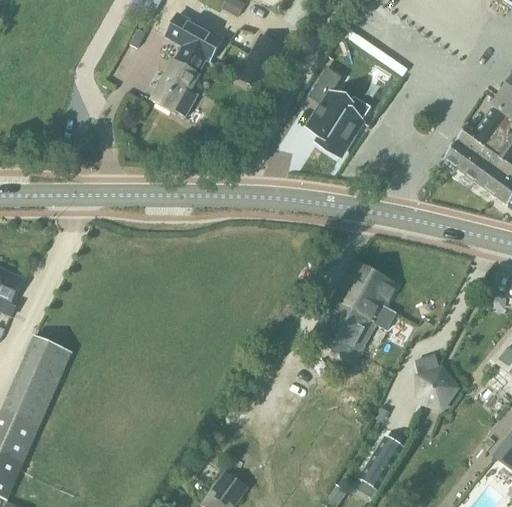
[(151,17),(160,0),(146,0),(140,11),(151,17)]
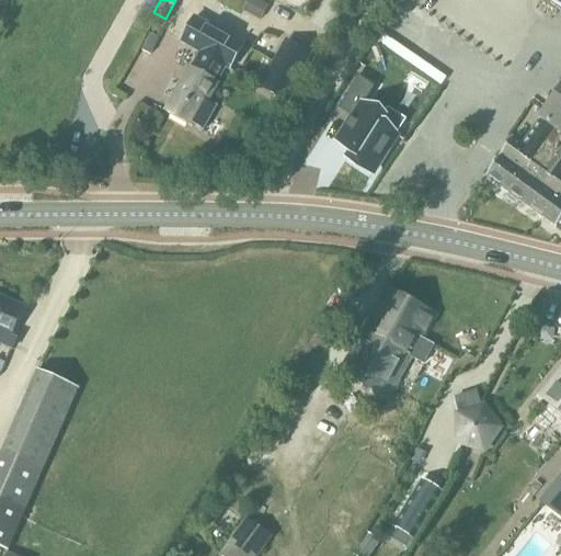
[(259,15),(267,1),(265,0),(244,0),(241,6),(259,15)]
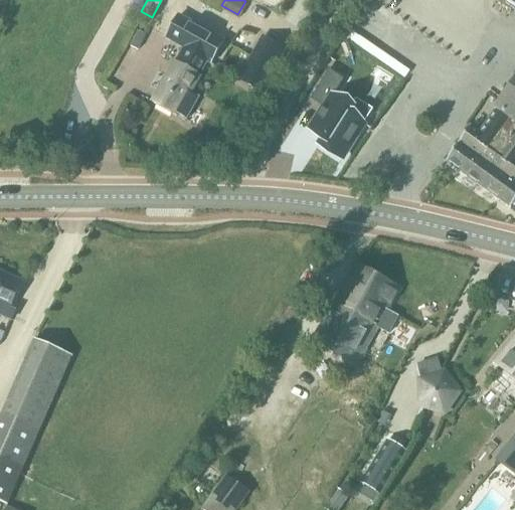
[(514,134),(514,0),(504,0),(507,2),(514,7),(514,77),(495,106),(496,107),(480,129),(471,123),(448,158),(466,171),(478,154),(493,164),(505,148),(500,144),(510,130),(514,134)]
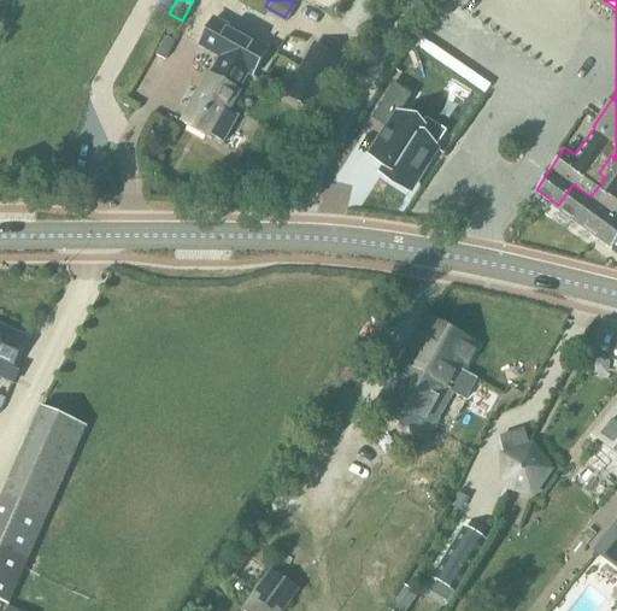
[(252,71),(268,45),(215,13),(199,41),(221,53),(212,70),(211,69),(183,119),(211,134),(212,131),(224,139),(239,112),(227,106),(248,69),(252,71)]
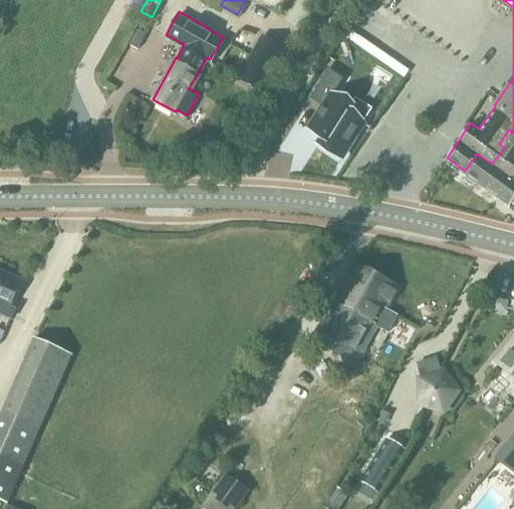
[(322,137),(318,144),(341,158),(363,121),(347,112),(350,106),(332,95),(343,77),(328,68),(309,97),(323,105),(309,129),(322,137)]
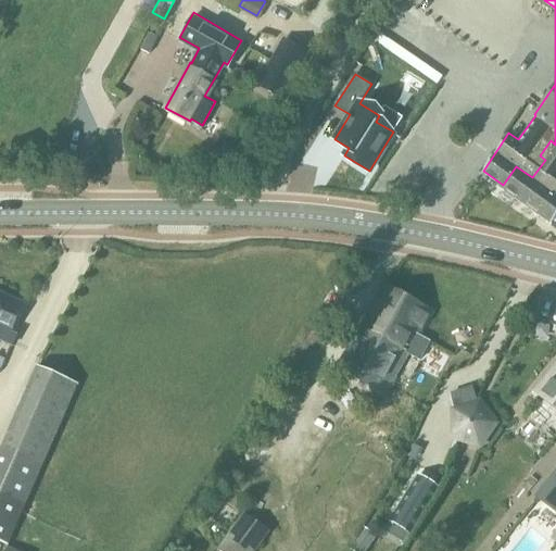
[(555,145),(551,140),(540,155),(545,160),(532,177),(538,182),(539,179),(555,191),(555,145)]
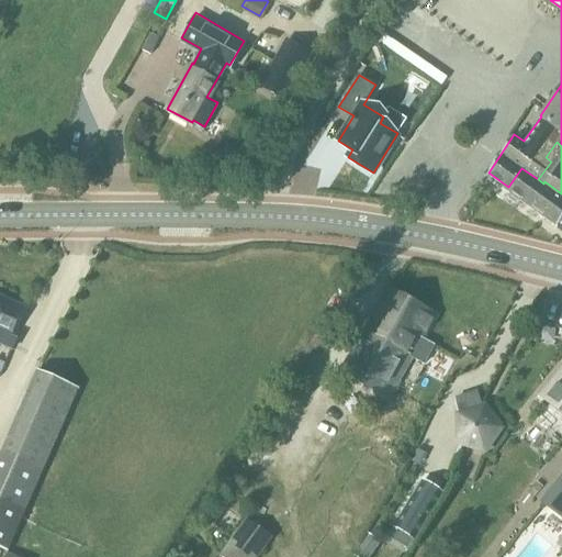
[(543,184),(538,179),(521,168),(508,187),(557,222),(561,214),(561,193),(544,181),(543,184)]
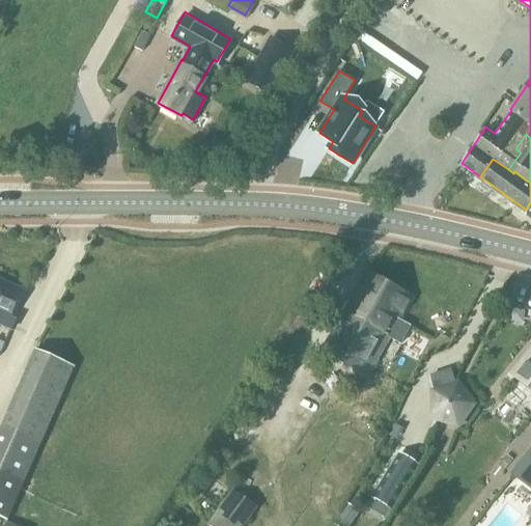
[(400,340),(410,323),(398,316),(411,294),(366,268),(323,348),(368,372),(389,334),(400,340)]
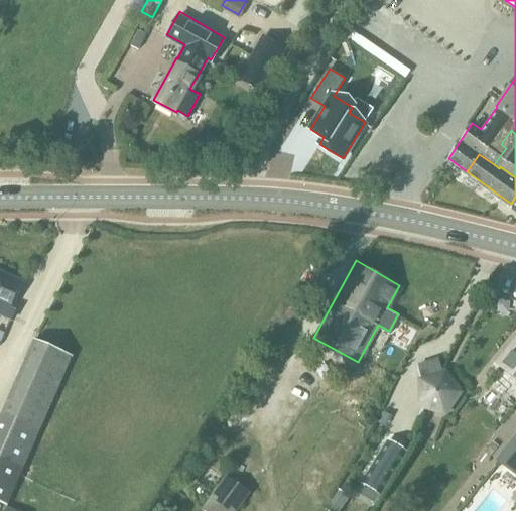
[(0,310),(12,316),(16,307),(9,305),(21,278),(0,269),(0,310)]
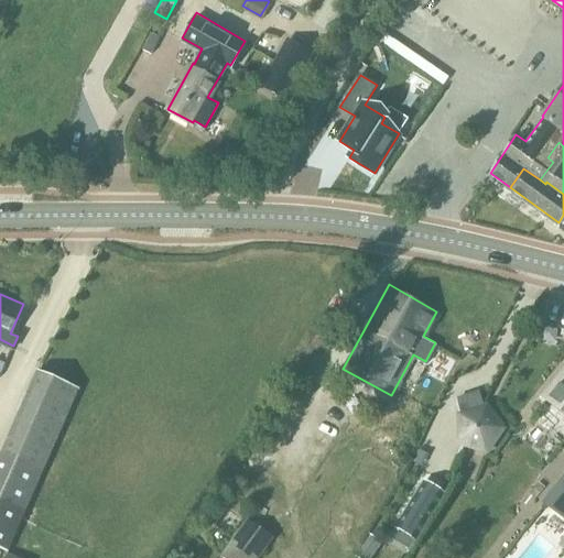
[(563,411),(563,365),(542,393),(563,411)]
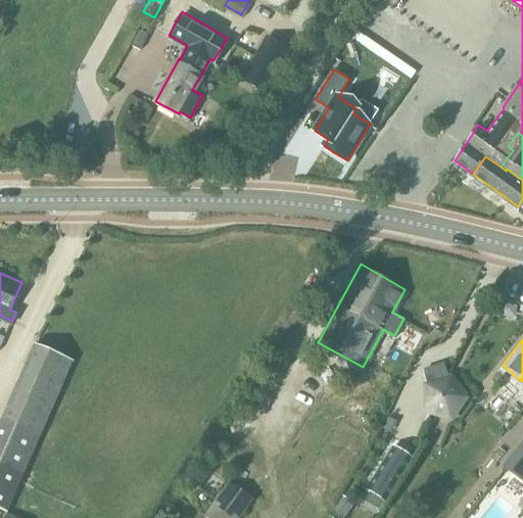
[(0,506),(6,509),(39,435),(73,358),(35,341),(0,420),(0,506)]
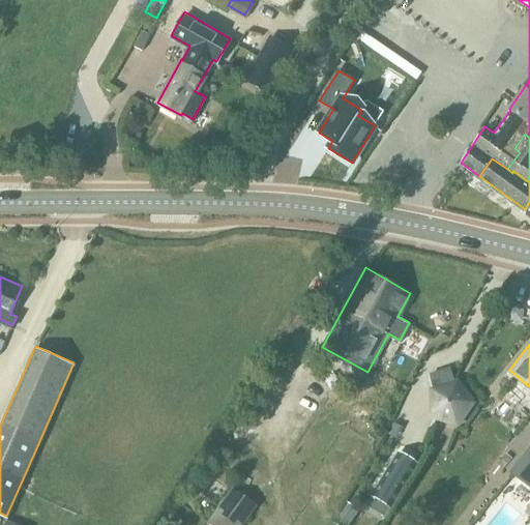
[(448,365),(428,372),(433,386),(434,385),(453,379),(450,369),(448,365)]
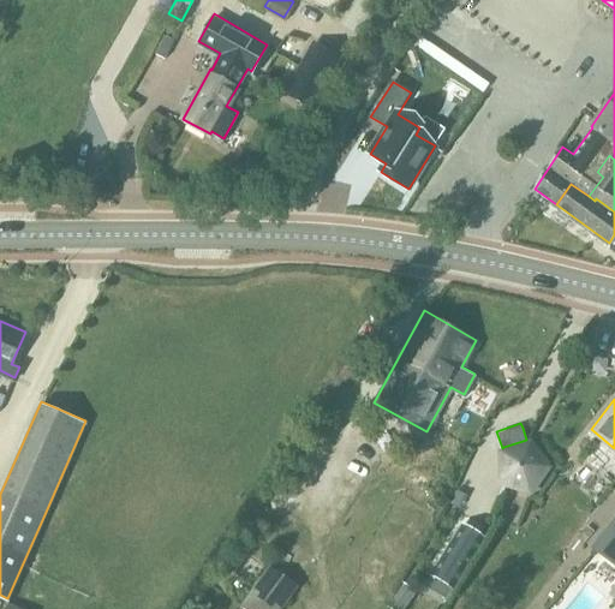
[(533,445),(526,440),(503,447),(502,448),(499,455),(500,475),(506,481),(523,485),(531,482),(542,466),(543,458),(533,445)]
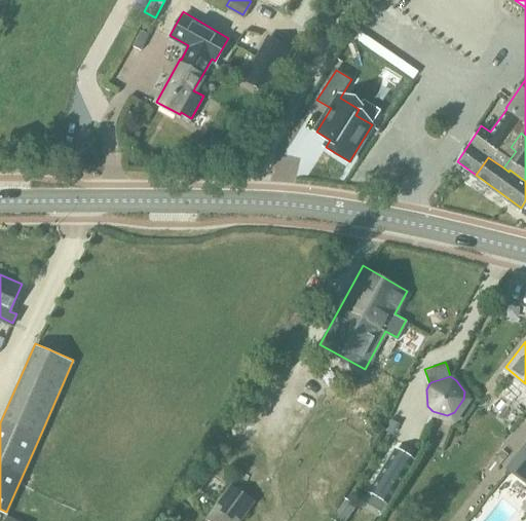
[(525,446),(524,445),(508,464),(525,480),(525,446)]
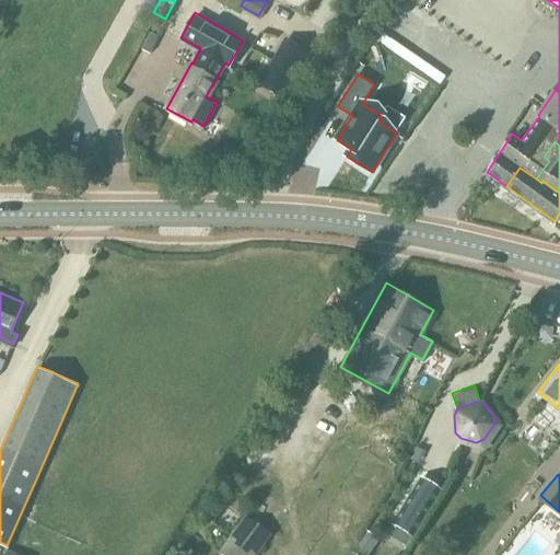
[(413,532),(441,487),(420,475),(393,520),(413,532)]
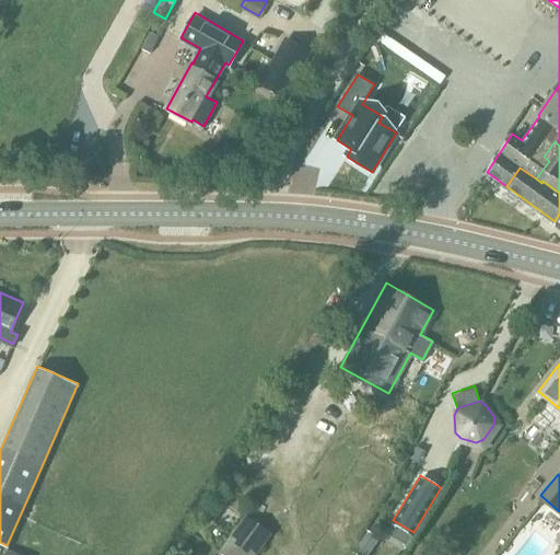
[(225,554),(257,554),(273,532),(246,513),(220,551),(225,554)]
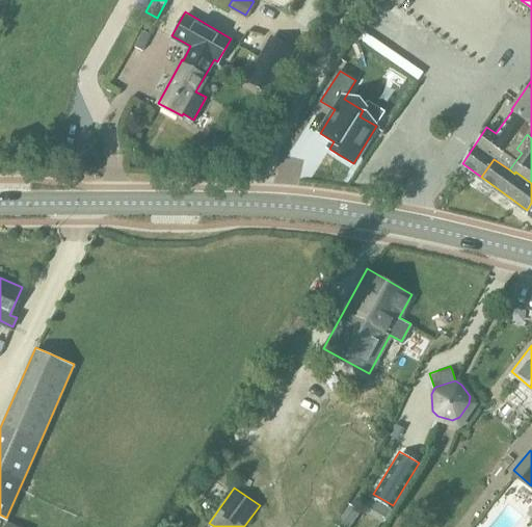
[(355,522),(363,511),(354,505),(347,516),(355,522)]
